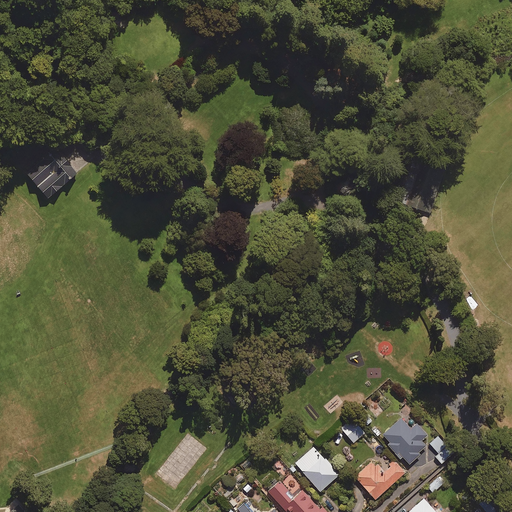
[(25,171),(46,196),(76,172),(55,147),(25,171)]
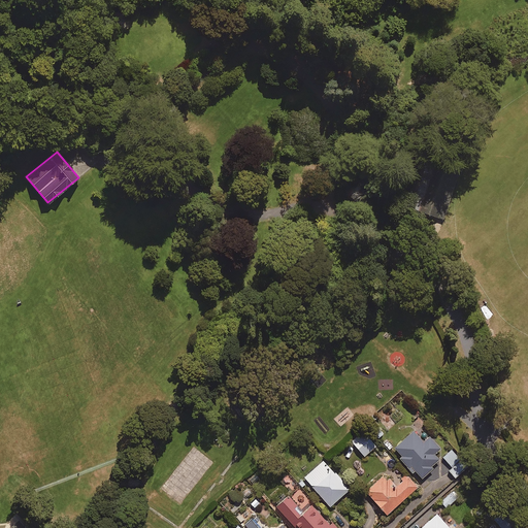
[(416,208),(442,218),(461,163),(435,154),(416,208)]
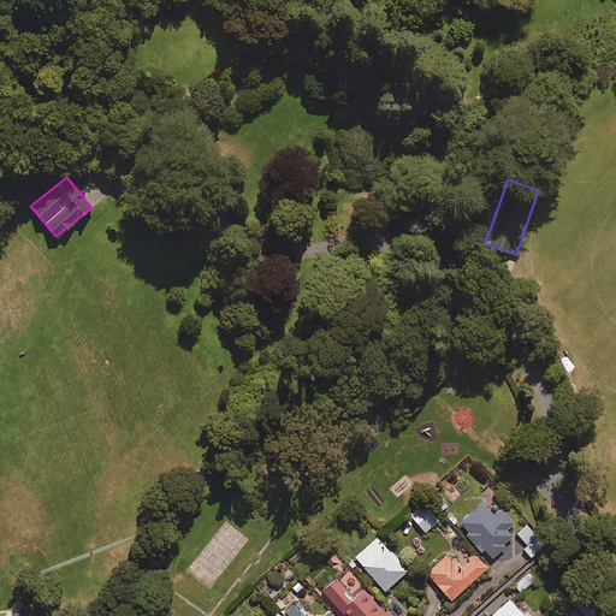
[(438,522),(422,504),(410,516),(425,533),(438,522)]
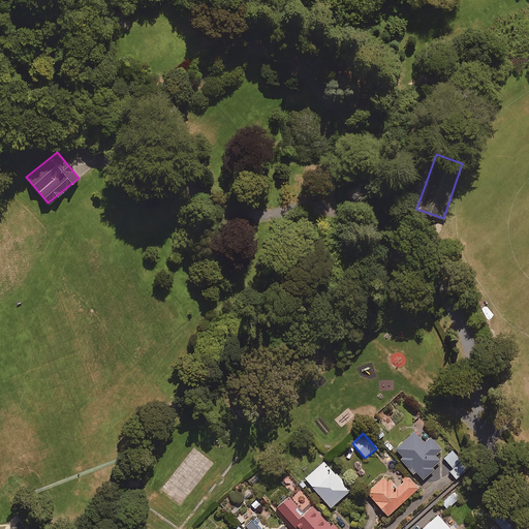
[(424,443),(414,433),(396,450),(404,459),(402,462),(413,474),(415,472),(423,480),(442,463),(435,456),(441,450),(430,438),(424,443)]
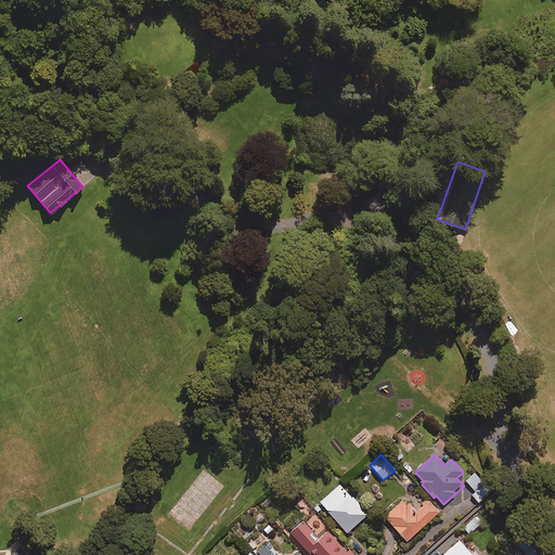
[(476,493),(472,498),(478,504),(492,490),(474,473),(465,481),(476,493)]
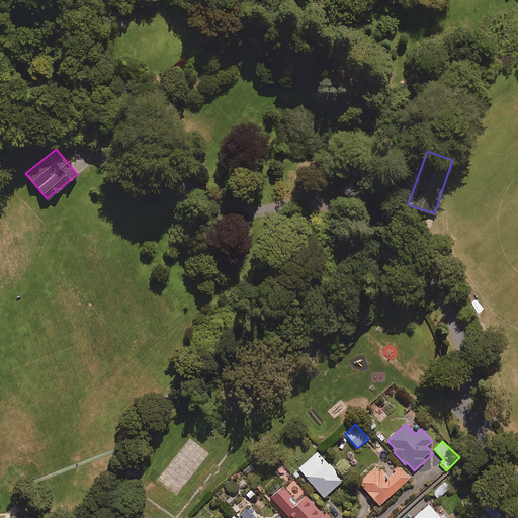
[(343,482),(318,452),(298,469),(324,498),(343,482)]
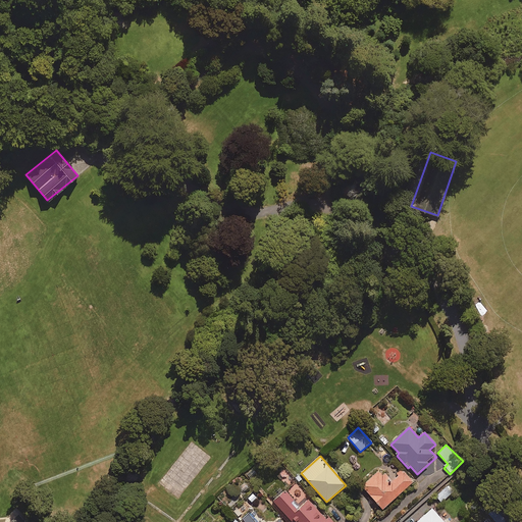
[(402,469),(390,479),(384,473),(381,476),(377,472),(361,487),(382,510),(413,482),(402,469)]
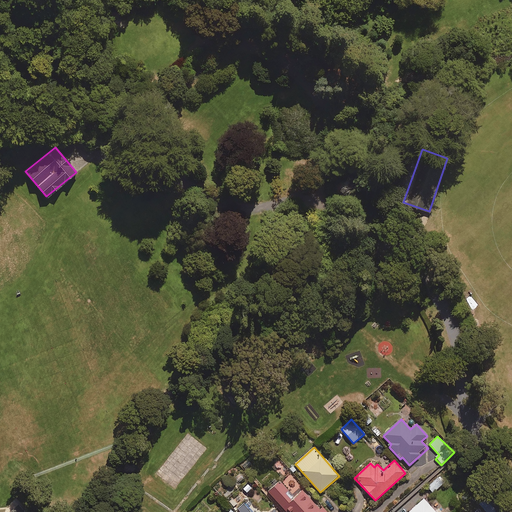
[(445,482),(439,476),(427,487),(433,493),(445,482)]
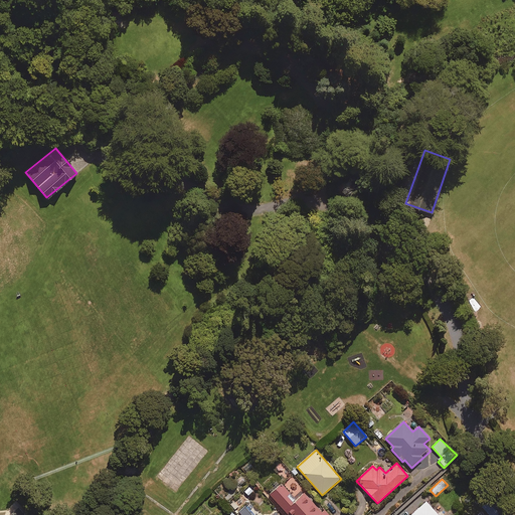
[(326,514),(305,490),(295,499),(282,484),(269,495),(286,514),(326,514)]
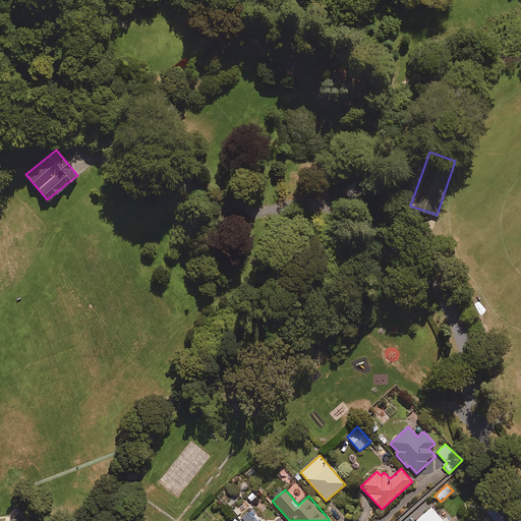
[(443,520),(431,508),(416,520),(443,520)]
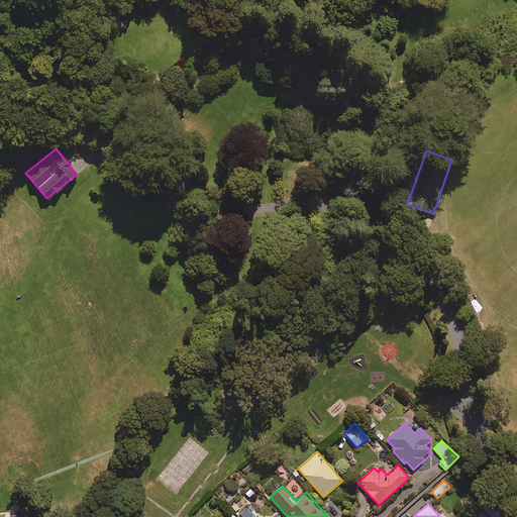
[(253,516),(245,508),(239,514),(241,516),(253,516)]
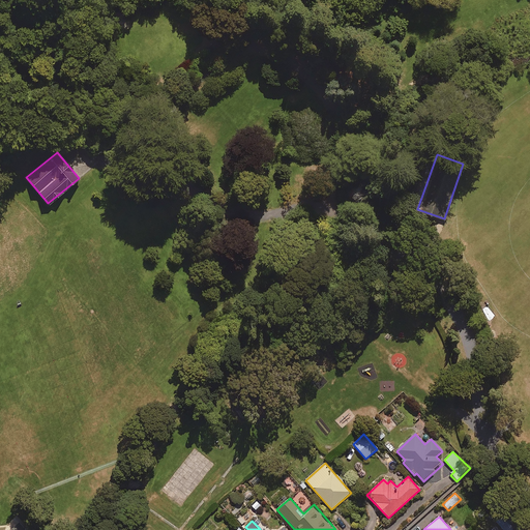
All buildings are outlined.
